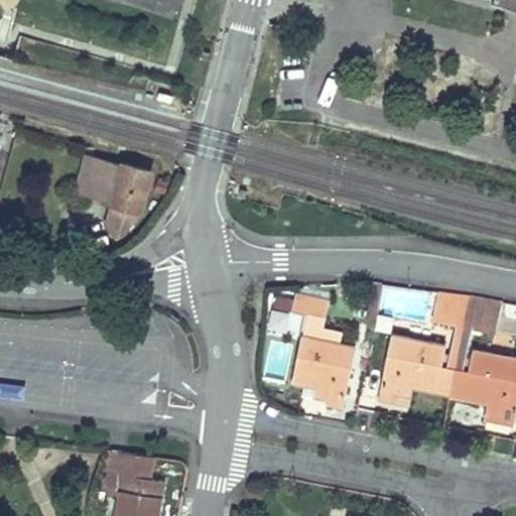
[(515,0),(504,0),(503,6),(515,9),(515,0)]
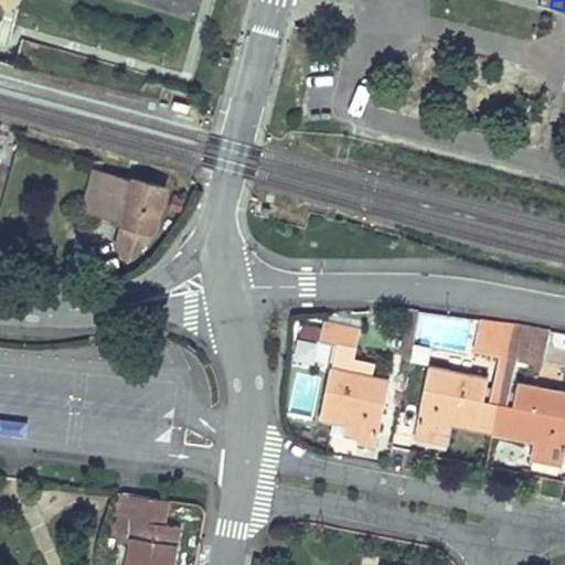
[(96,213),(107,173),(96,170),(85,210),(96,213)]
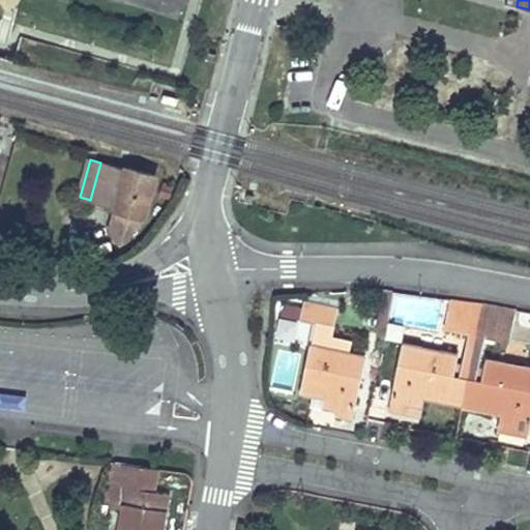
[(116,207),(127,171),(100,163),(90,200),(116,207)]
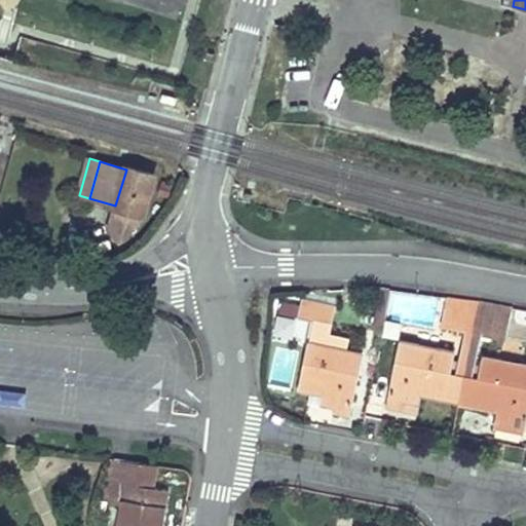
[(126,170),(115,205),(142,214),(143,214),(154,175),(126,167),(126,170)]
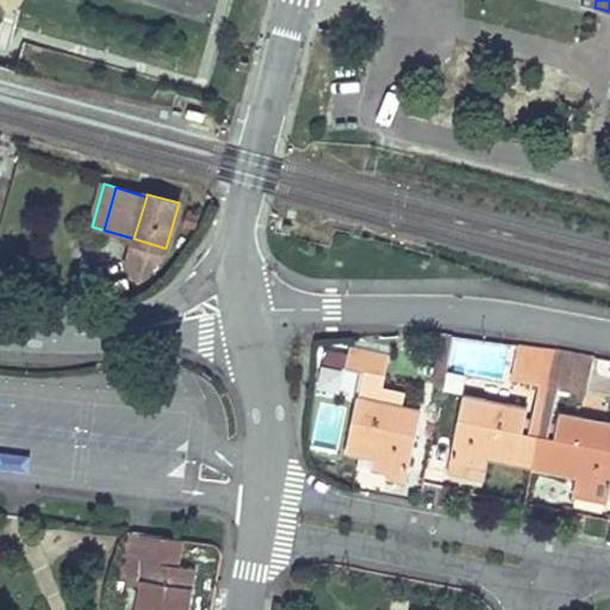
[(162,259),(165,248),(134,238),(126,266),(139,279),(162,259)]
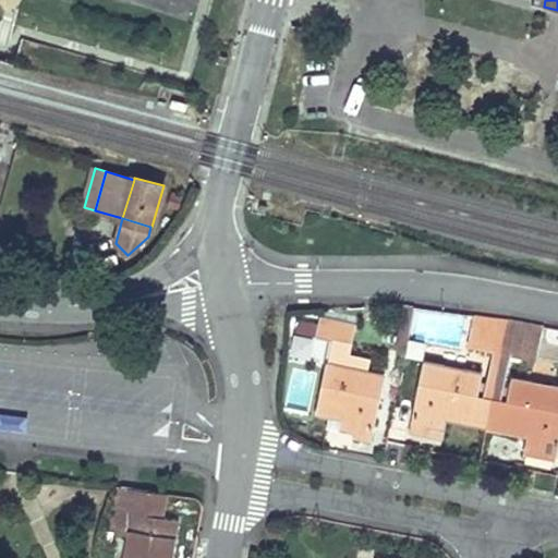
[(500,362),(508,320),(474,313),(468,344),(493,350),(492,360),(500,362)]
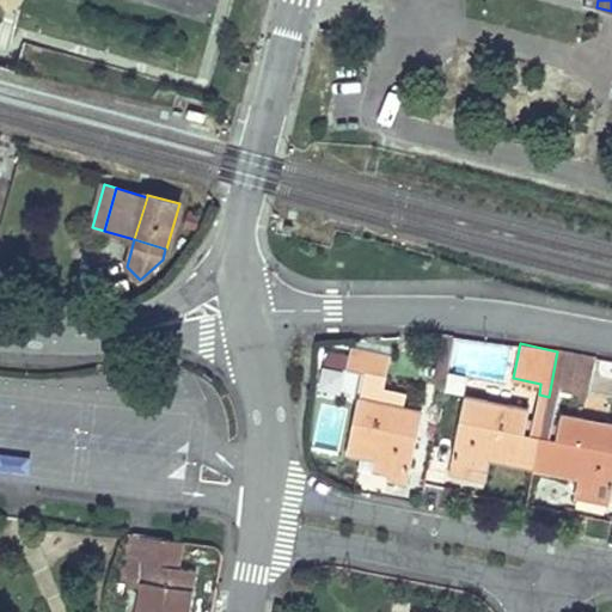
[(386,477),(407,482),(421,408),(403,404),(405,390),(383,386),(390,353),(349,346),(344,368),(361,373),(346,454),(372,459),(389,463),(386,476),(386,477)]
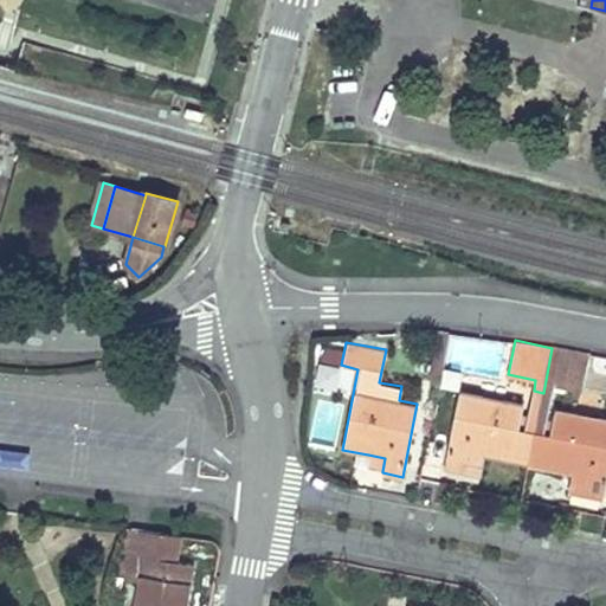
[(591,355),(552,348),(543,393),(553,395),(555,385),(584,389),(591,355)]
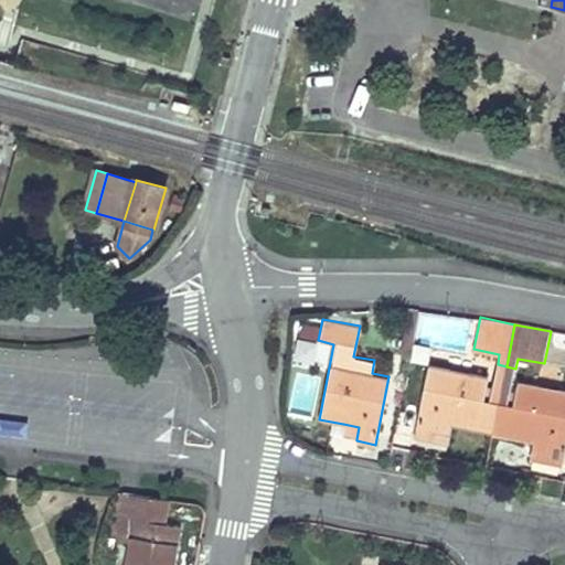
[(502,387),(507,366),(498,364),(493,385),(502,387)]
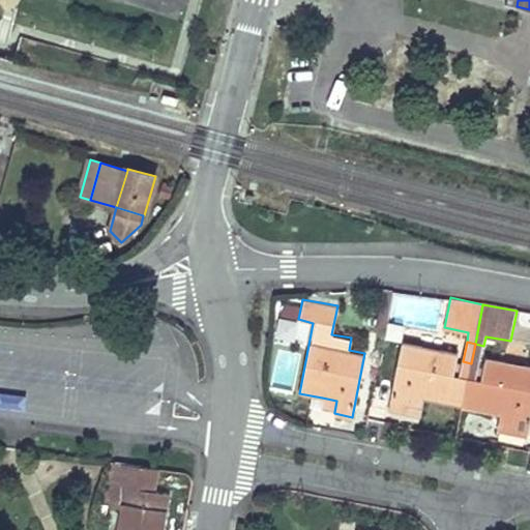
[(457,353),(403,343),(390,407),(406,410),(407,408),(421,411),(424,398),(463,405),(471,363),(463,361),(455,360),(457,353)]
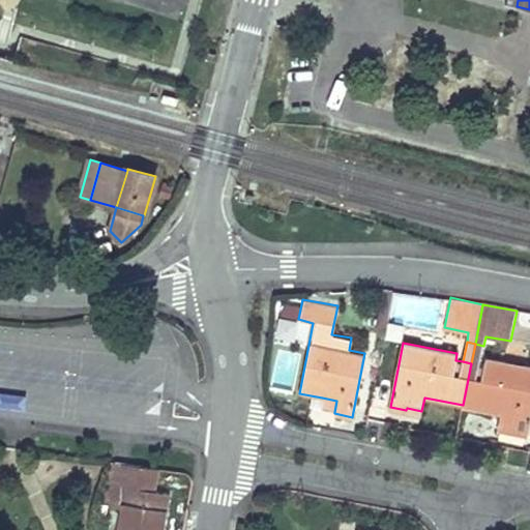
[(479,365),(483,346),(475,344),(471,363),(479,365)]
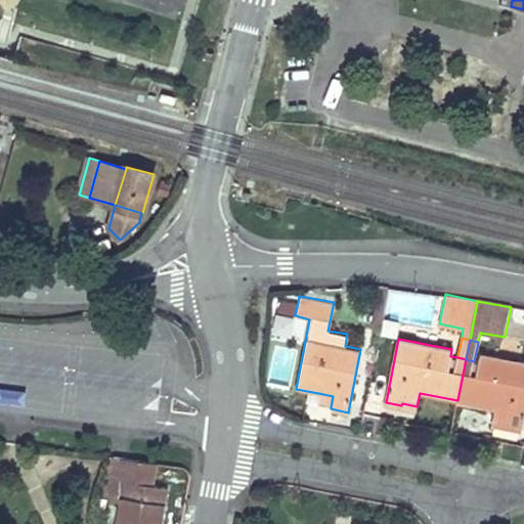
[(523,418),(523,363),(482,355),(481,362),(474,361),(466,359),(457,400),(495,408),(491,425),(522,431),(523,418)]
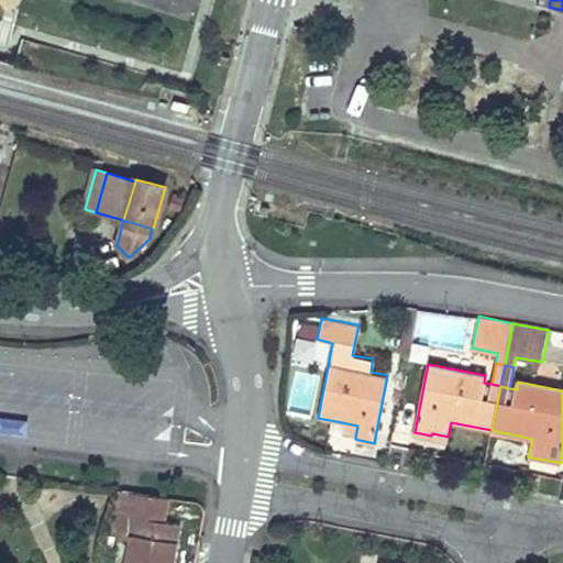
[(355,438),(357,426),(342,422),(340,434),(355,438)]
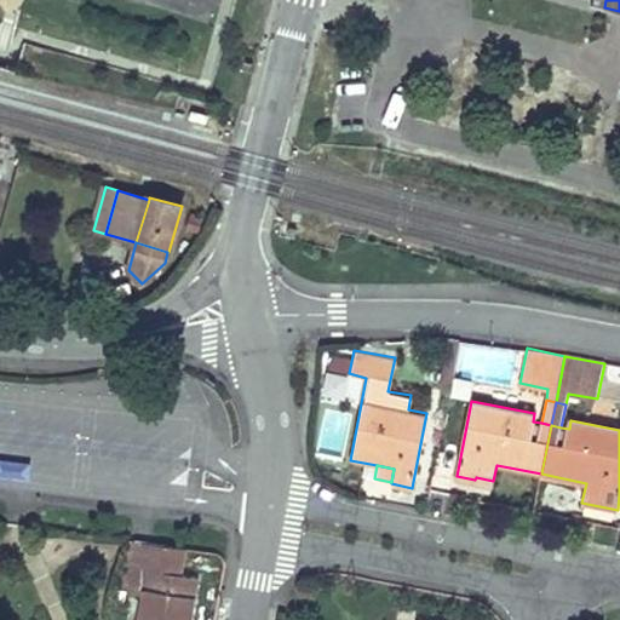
[(179,574),(183,547),(130,540),(120,591),(144,596),(139,619),(189,619),(196,578),(179,574)]
